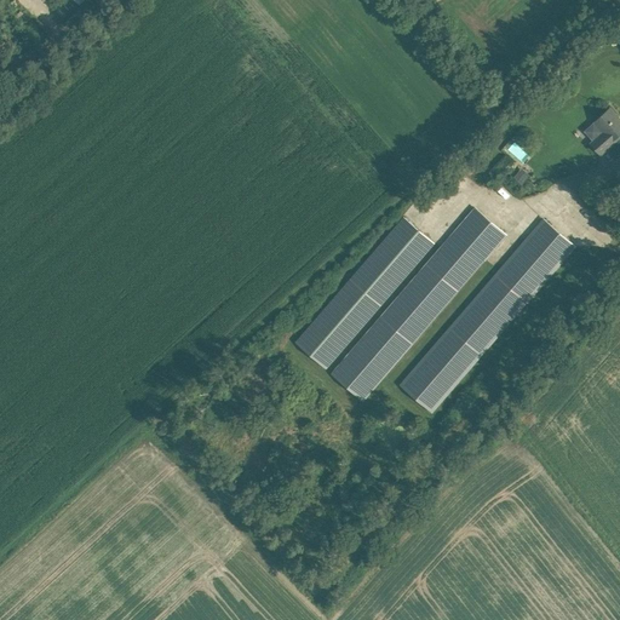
[(619,133),(619,118),(610,108),(595,122),(603,132),(590,143),(601,155),(619,137),(619,136),(619,133)]
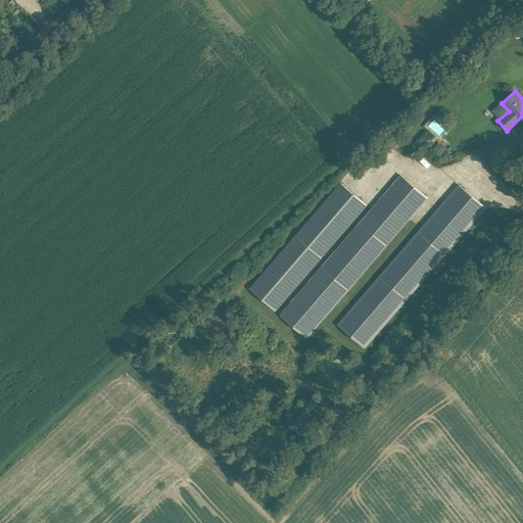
[(440,116),(429,123),(436,136),(447,131),(440,116)]
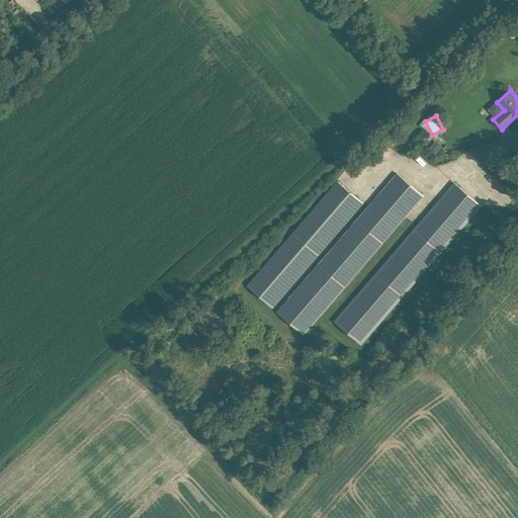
[(464,140),(467,149),(477,146),(473,137),(464,140)]
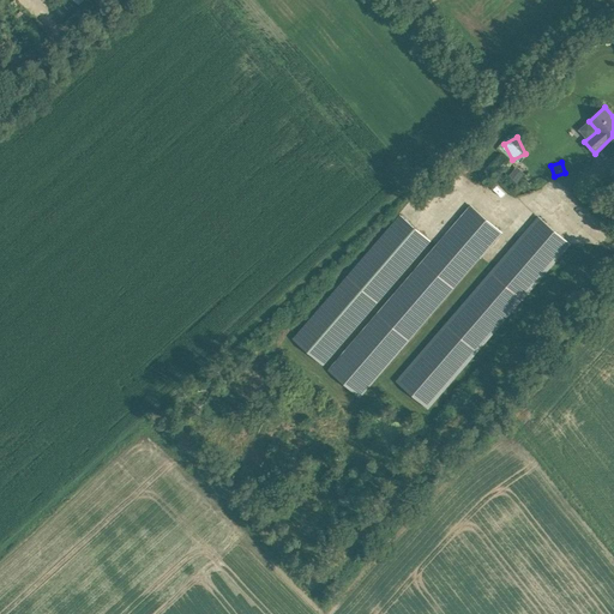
[(327,369),(360,398),(503,233),(470,204),(327,369)]
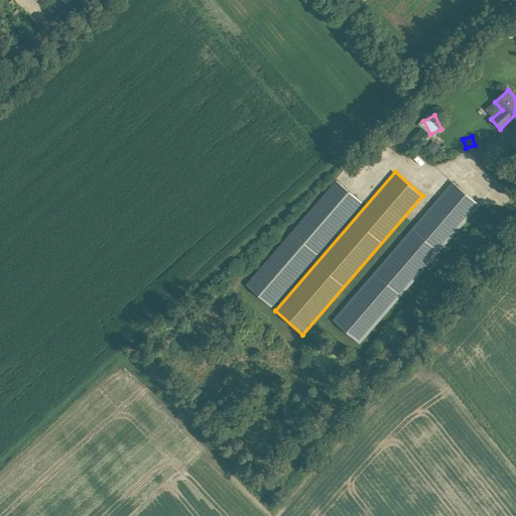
[(272,306),(362,203),(336,180),(246,284),(272,306)]
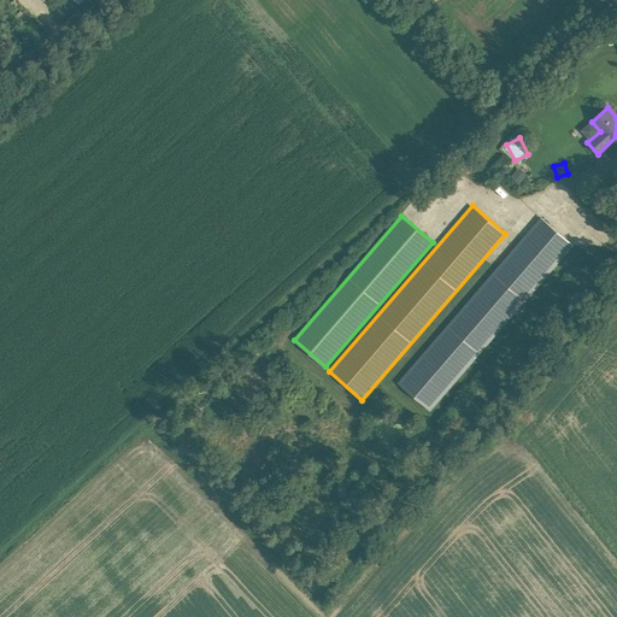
[(399,383),(429,410),(571,245),(541,219),(399,383)]
